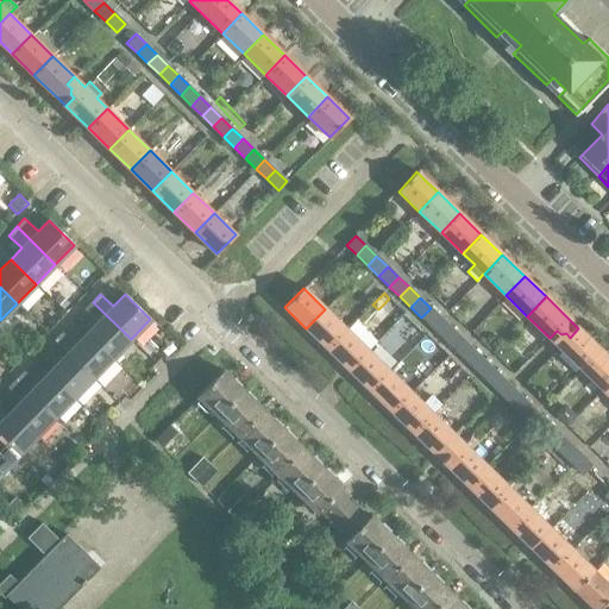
[(93,302),(85,311),(96,322),(87,332),(113,358),(131,339),(93,302)]
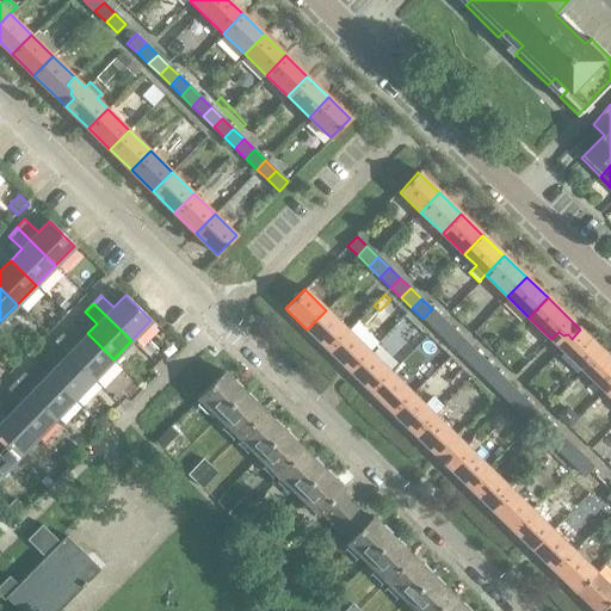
[(443,320),(432,309),(423,319),(433,329),(443,320)]
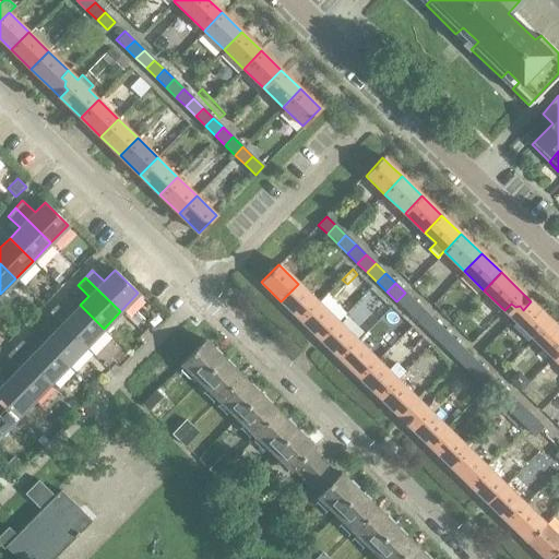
[(298,284),(281,301),(300,320),(318,302),(298,284)]
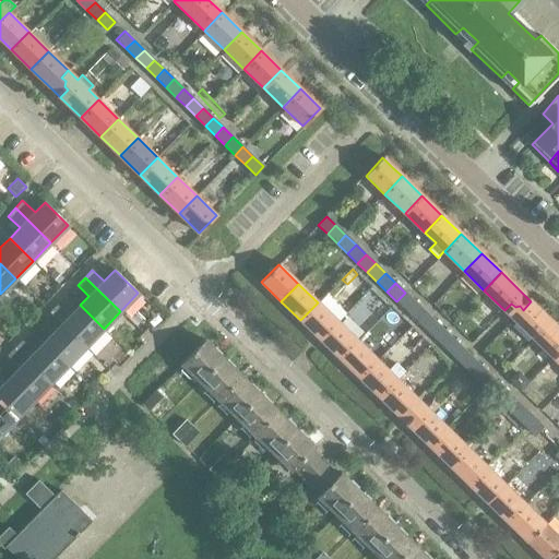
[(406,310),(415,302),(405,293),(396,301),(406,310)]
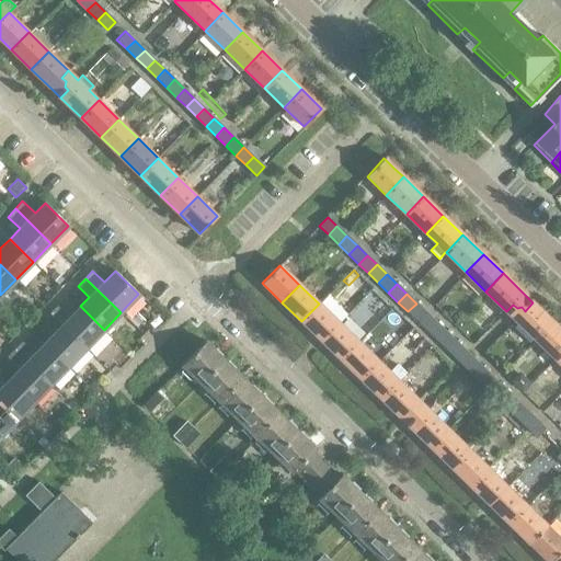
[(513,305),(506,311),(516,320),(536,340),(553,322),(533,302),(525,311),(522,307),(517,308),(513,305)]
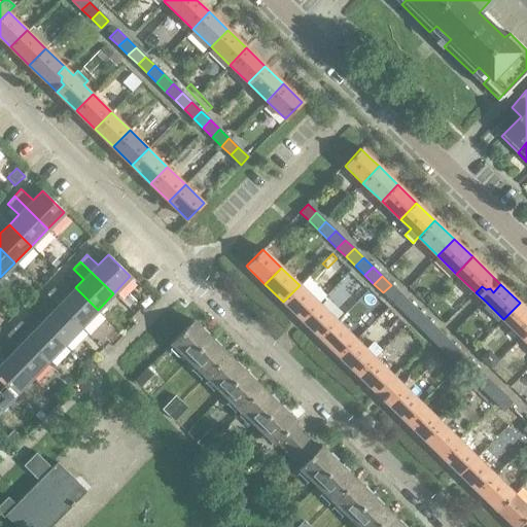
[(57,285),(49,292),(82,325),(98,310),(75,287),(67,296),(57,285)]
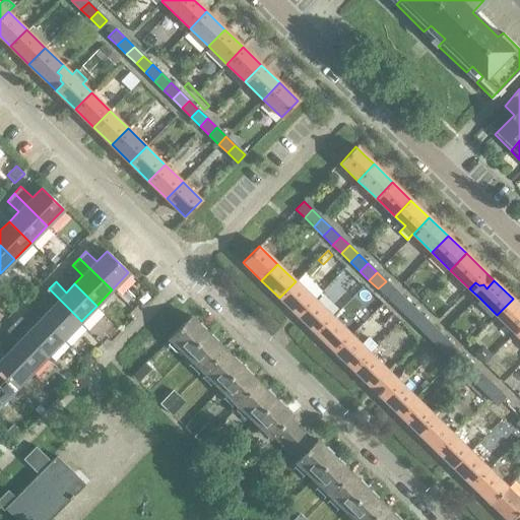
[(296,281),(279,298),(298,316),(314,300),(296,281)]
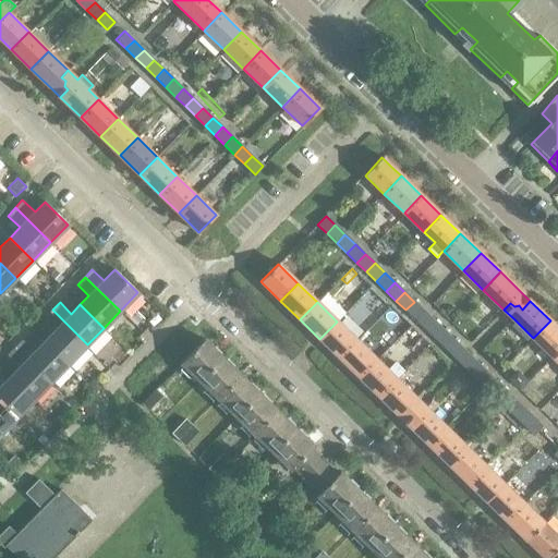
[(424,311),(414,302),(405,310),(415,319),(424,311)]
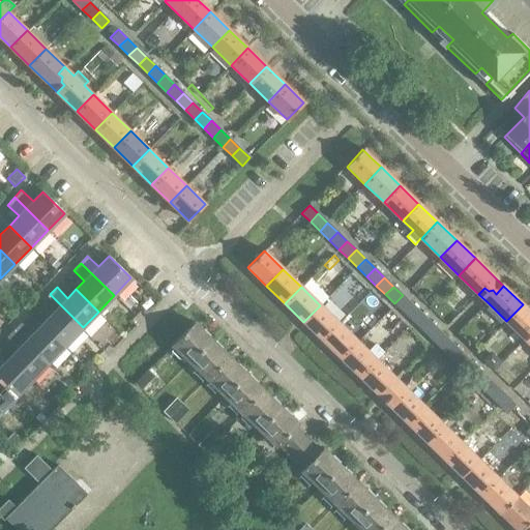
[(59,307),(46,321),(67,343),(83,327),(50,294),(48,297),(59,307)]
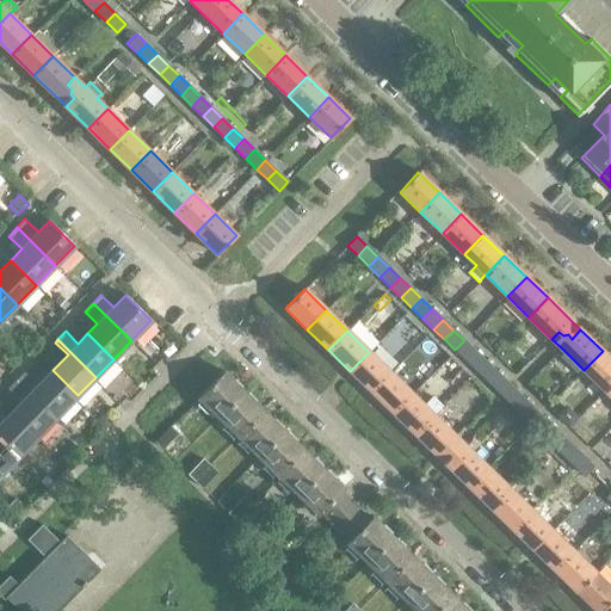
[(475,351),(464,340),(455,350),(466,360),(475,351)]
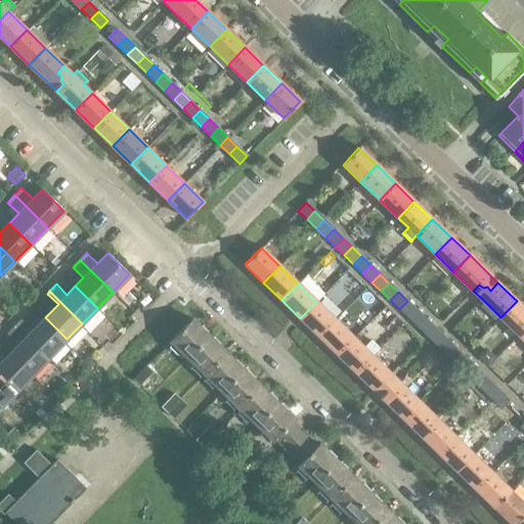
[(417,310),(407,301),(399,309),(408,318),(417,310)]
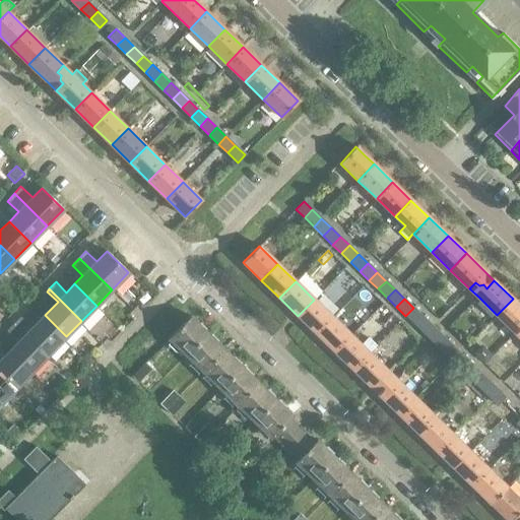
[(519,306),(513,299),(497,315),(515,333),(519,327),(519,306)]
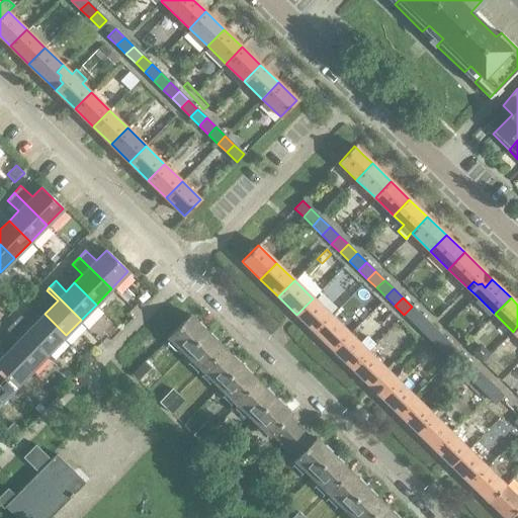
[(313,298),(296,315),(315,333),(331,316),(313,298)]
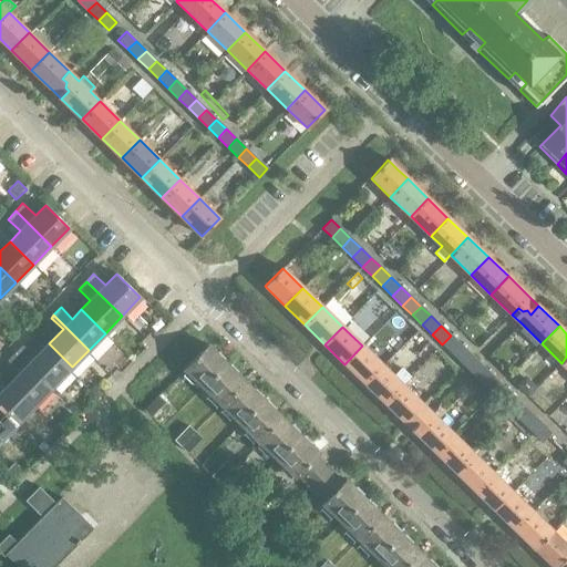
[(461,346),(451,336),(442,344),(452,354),(461,346)]
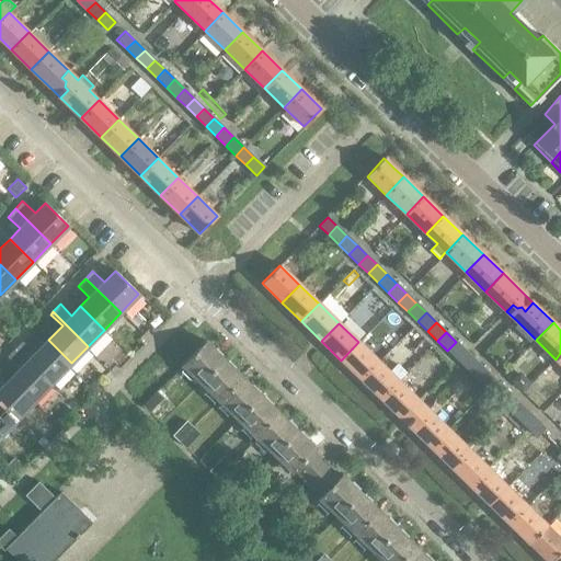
[(23,343),(14,351),(49,385),(71,363),(48,340),(34,354),(23,343)]
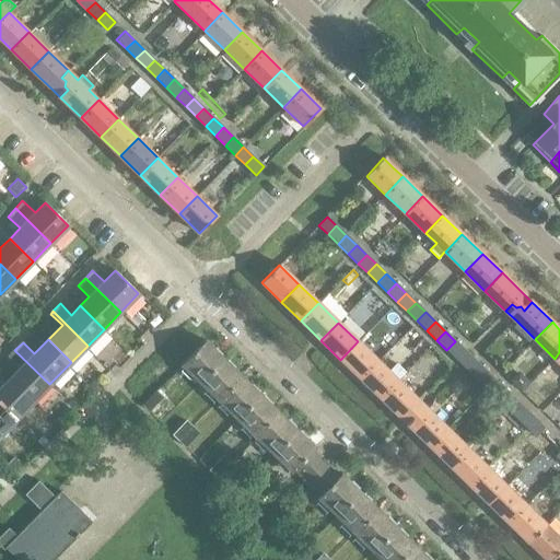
[(181,365),(199,383),(223,359),(205,341),(181,365)]
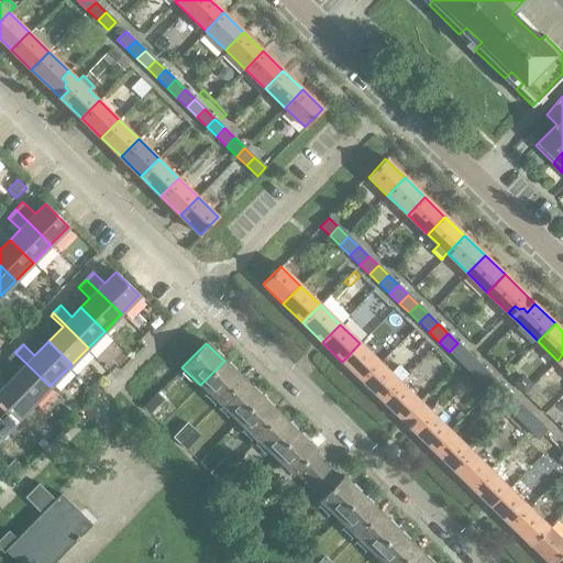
[(360,343),(342,362),(362,381),(379,363),(360,343)]
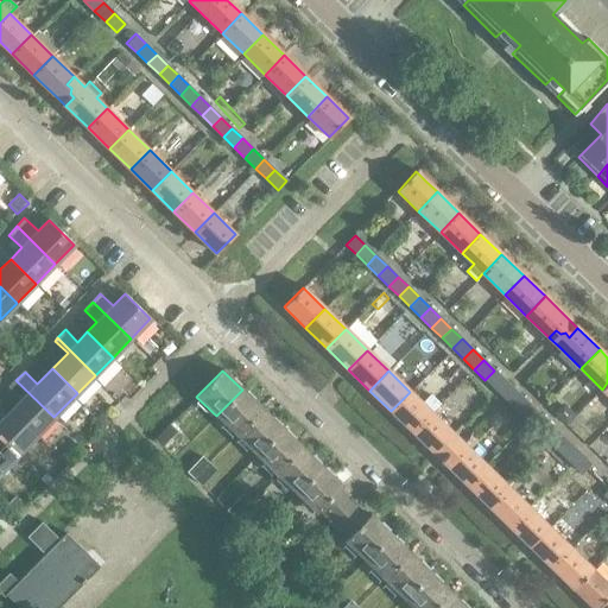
[(505,381),(494,371),(485,380),(495,390),(505,381)]
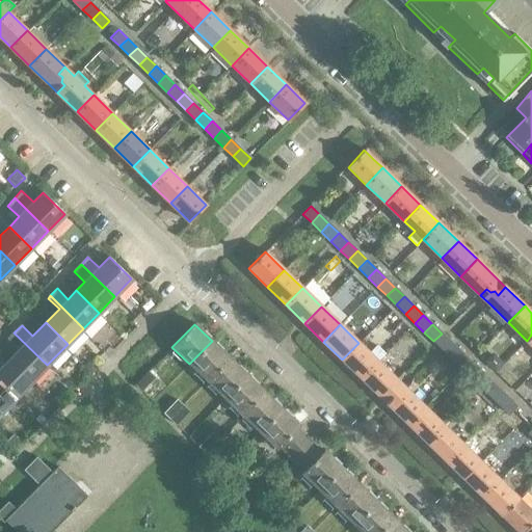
[(14,333),(6,340),(18,351),(9,358),(32,380),(47,365),(14,333)]
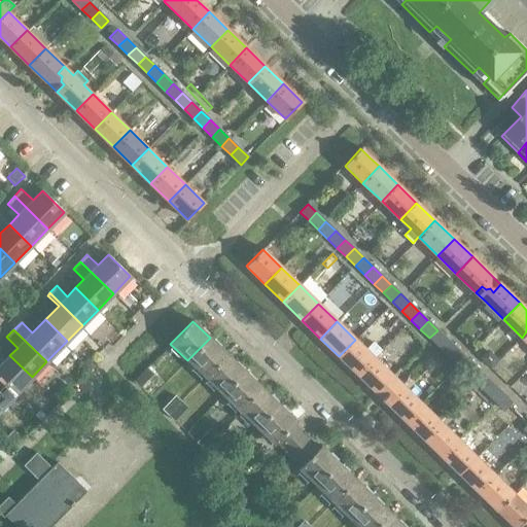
[(447,339),(437,330),(429,338),(440,347),(447,339)]
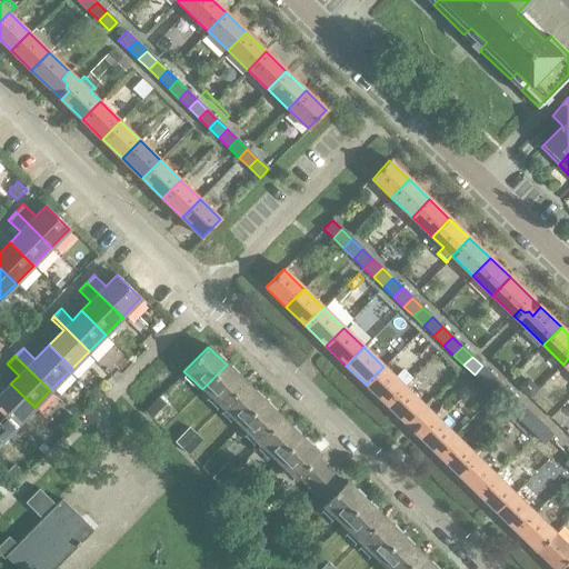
[(246,382),(227,365),(202,389),(221,408),(246,382)]
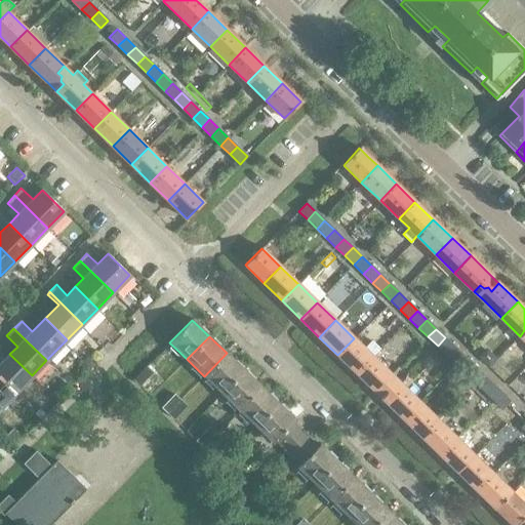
[(454,347),(445,337),(438,346),(447,355),(454,347)]
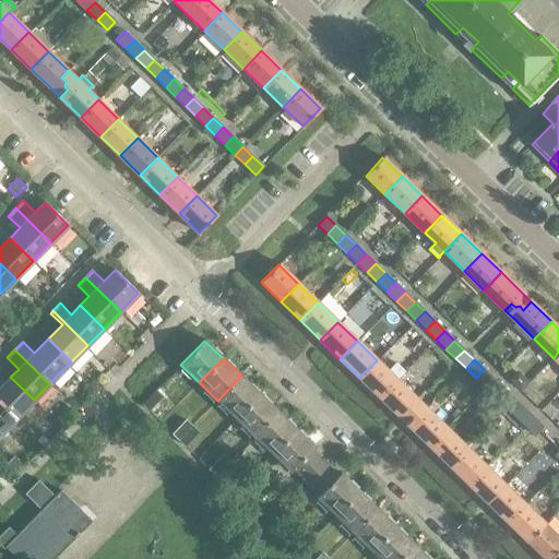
[(377,360),(359,378),(379,397),(396,380),(405,371),(397,364),(390,372),(377,360)]
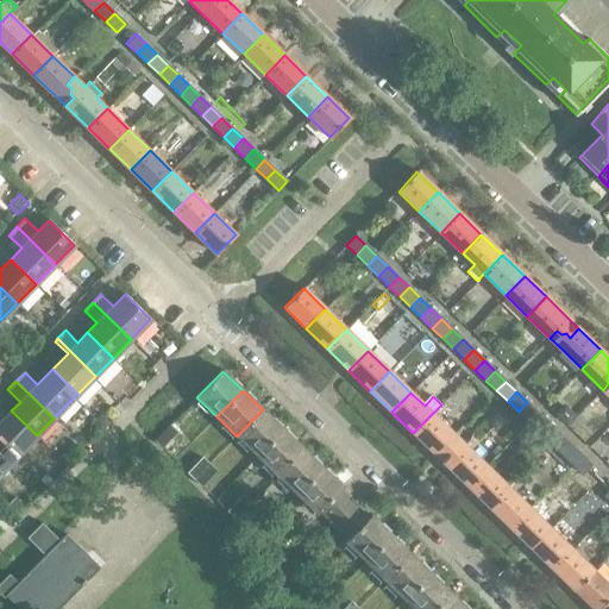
[(529,422),(538,413),(527,402),(519,412),(529,422)]
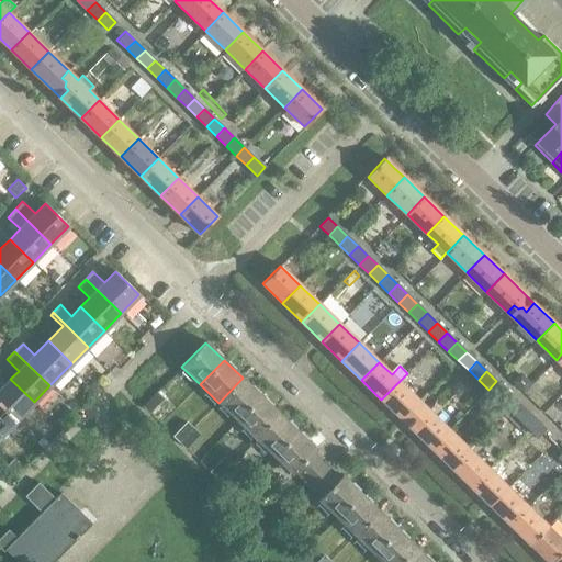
[(520,372),(512,382),(523,393),(532,383),(520,372)]
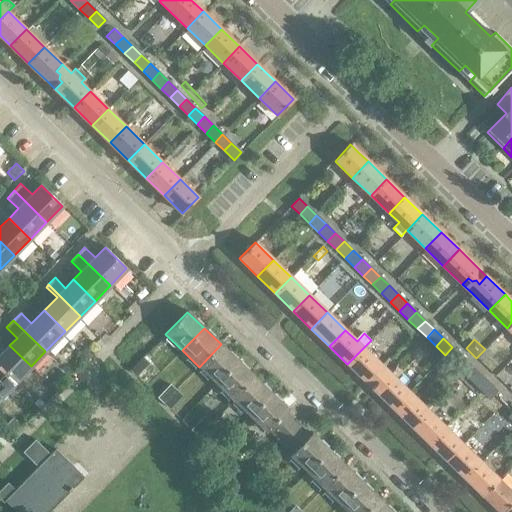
[(238,361),(221,344),(199,367),(216,383),(238,361)]
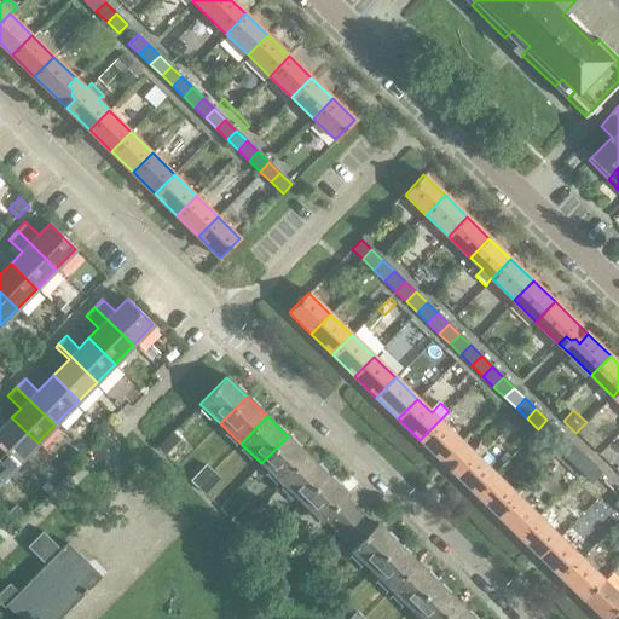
[(11,417),(0,428),(0,441),(19,461),(38,443),(11,417)]
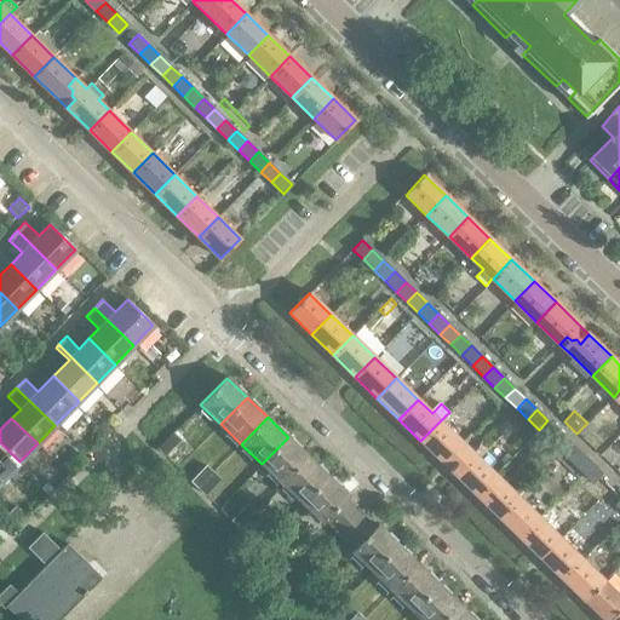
[(102,419),(96,425),(104,432),(110,426),(102,419)]
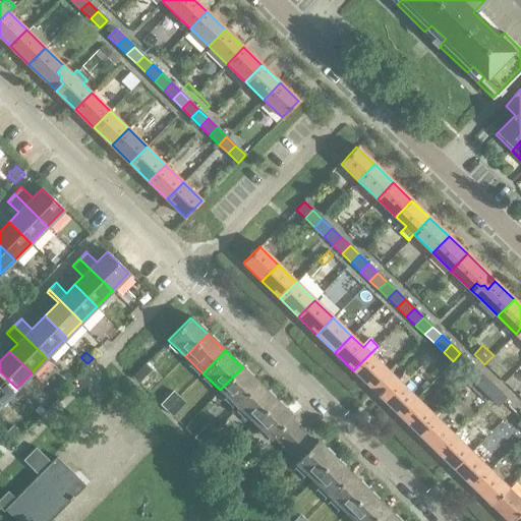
[(469,362),(460,353),(453,361),(462,369),(469,362)]
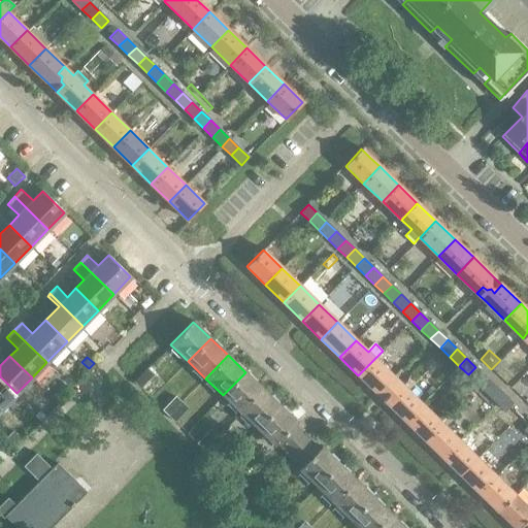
[(374,359),(358,375),(377,394),(386,402),(393,395),(390,392),(391,387),(387,384),(393,376),(374,359)]
